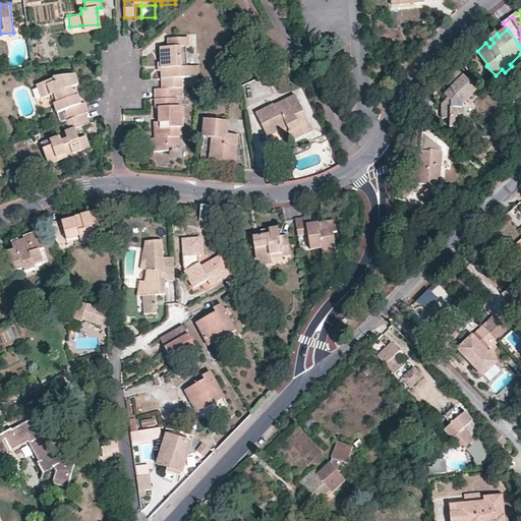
[(483,40),(485,43),(489,47),(494,43),(490,39),(488,36),(485,38),(483,40)]
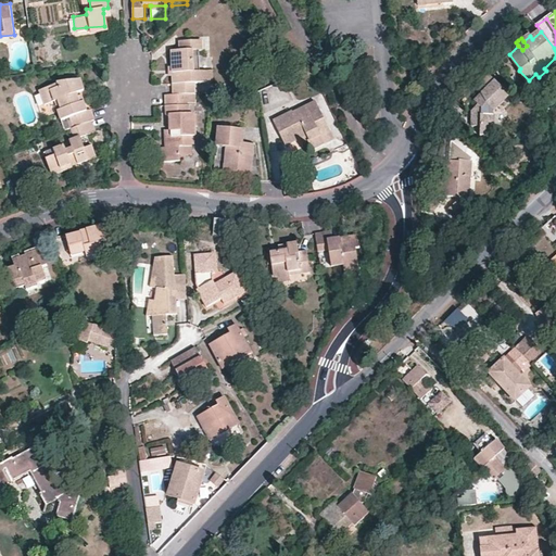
[(191,93),(196,93),(196,83),(200,83),(214,81),(213,71),(200,71),(200,50),(203,50),(203,40),(180,41),(180,49),(172,50),(173,71),(173,83),(173,95),(191,93)]
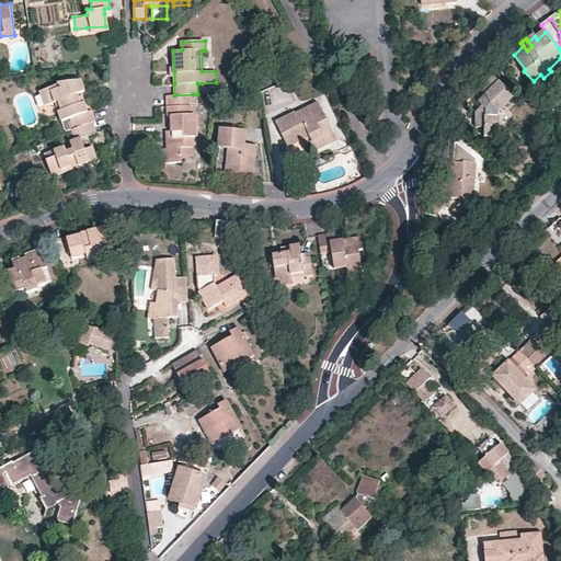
[(554,76),(551,71),(544,78),(540,75),(534,81),(539,89),(554,76)]
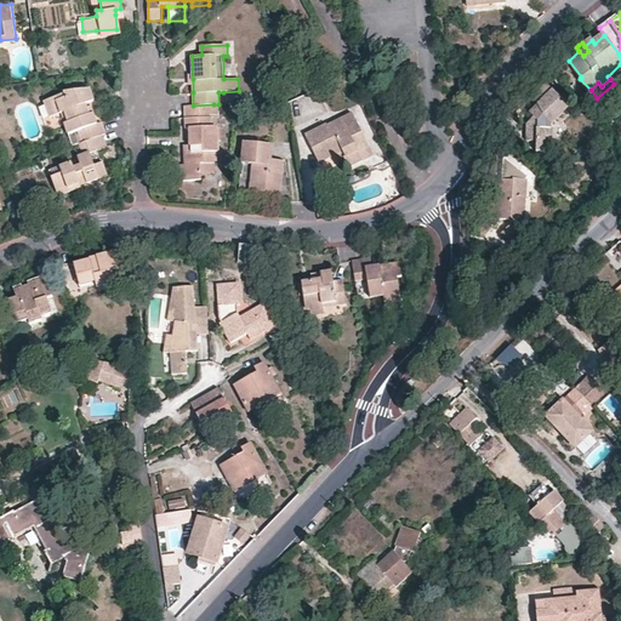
[(552,127),(570,109),(545,83),(529,98),(539,108),(535,112),(531,115),(540,124),(539,126),(530,126),(529,141),(540,142),(540,151),(556,152),(556,131),(552,130),(552,127)]
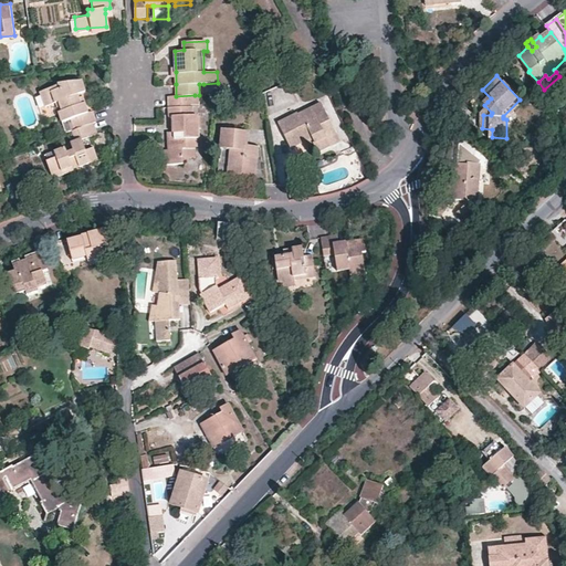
[(92,129),(95,128),(93,117),(88,118),(85,103),(80,103),(80,98),(84,98),(86,97),(83,81),(61,84),(61,88),(53,92),(51,88),(45,91),(46,93),(50,105),(60,104),(62,114),(64,124),(73,122),(76,133),(92,129)]
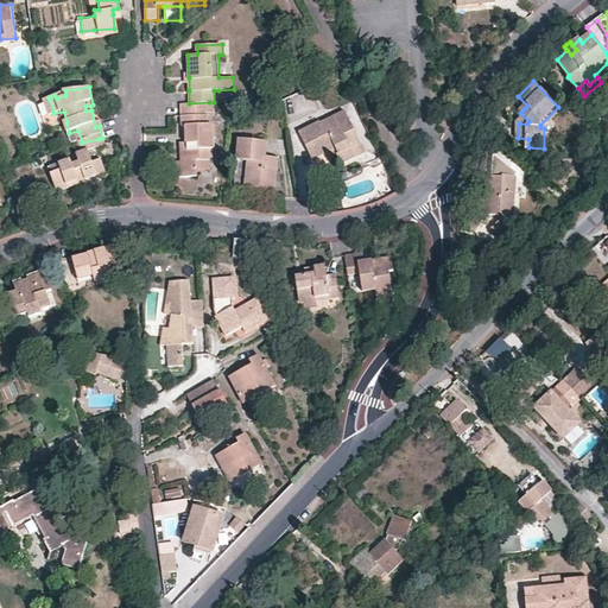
[(55,126),(67,122),(64,112),(54,113),(50,100),(43,102),(49,121),(54,120),(55,126)]
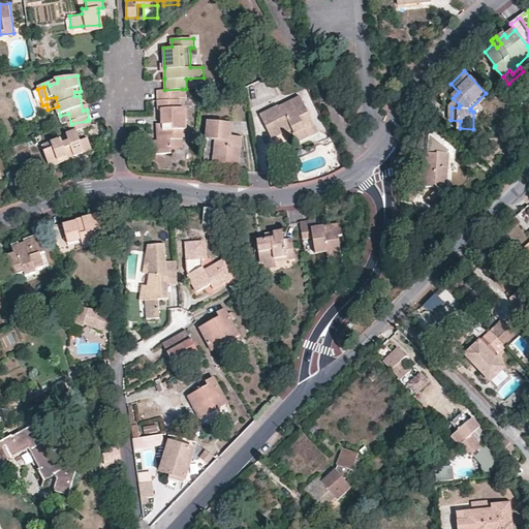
[(173,147),(173,138),(184,138),(184,128),(187,128),(187,107),(181,106),(181,99),(182,89),(164,90),(158,90),(158,100),(159,110),(162,110),(162,116),(162,122),(157,123),(158,138),(154,139),(155,153),(173,152),(173,147)]
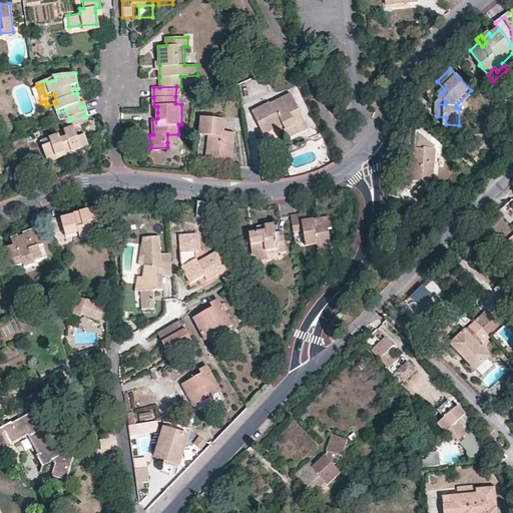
[(297,123),(304,120),(291,94),(271,104),(271,105),(253,114),(264,134),(278,127),(282,125),(285,130),(289,138),(301,132),(297,123)]
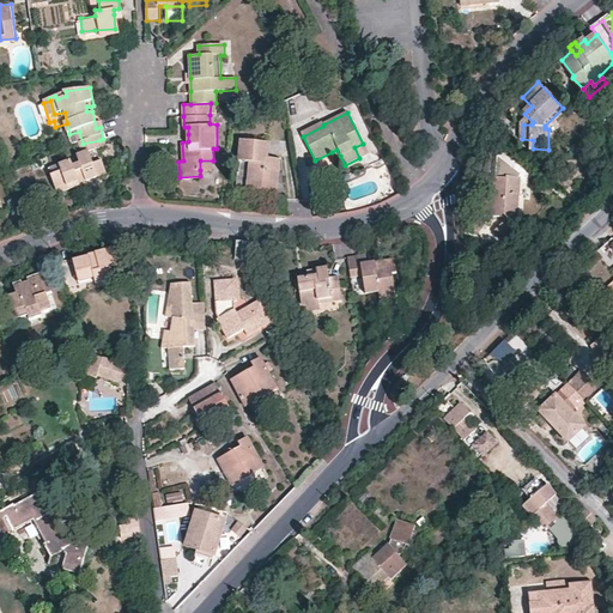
[(102,152),(99,140),(83,144),(79,144),(82,156),(76,157),(77,164),(71,167),(70,162),(46,168),(52,192),(102,181),(98,167),(90,168),(89,162),(86,156),(102,152)]
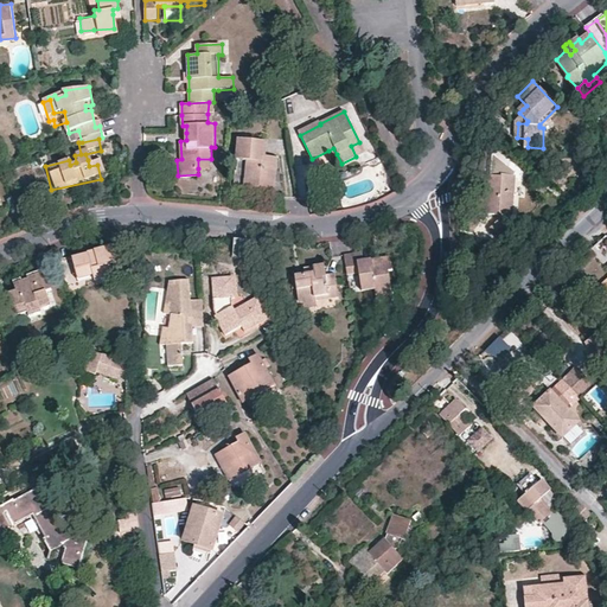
[(246,180),(274,181),(276,158),(264,157),(266,141),(238,139),(236,158),(248,159),(247,168),(246,180)]
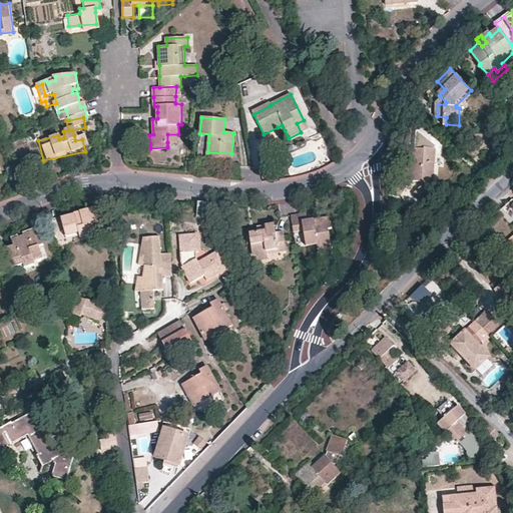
[(309,129),(304,120),(297,123),(301,132),(305,131),(309,129)]
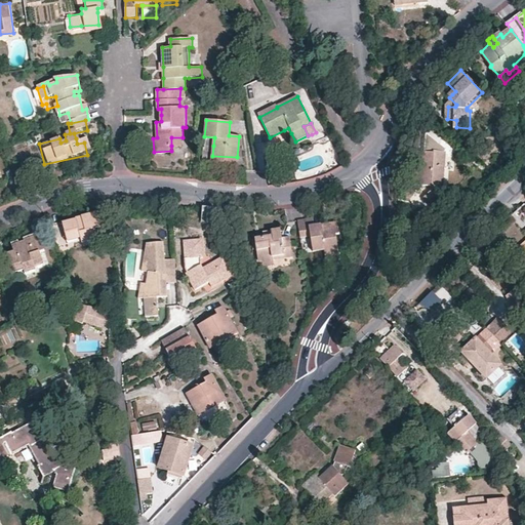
[(214,137),(204,136),(203,145),(213,146),(214,137)]
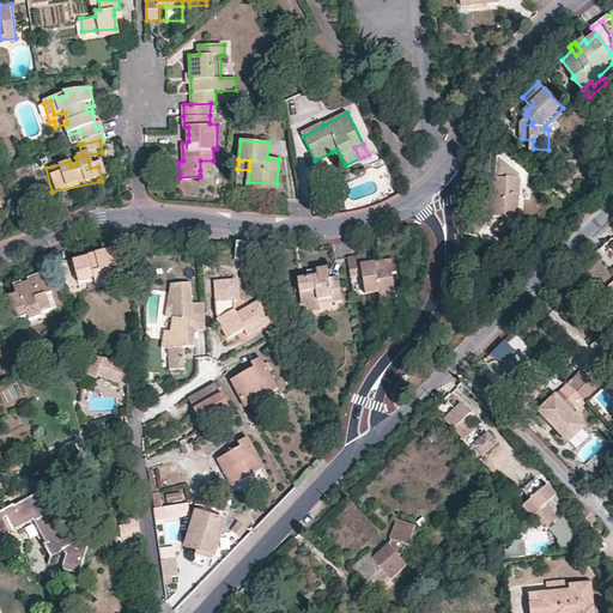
[(517,220),(521,178),(508,177),(508,180),(486,177),(485,194),(483,216),(504,218),(503,223),(495,231),(504,242),(505,242),(507,241),(521,228),(515,222),(517,220)]
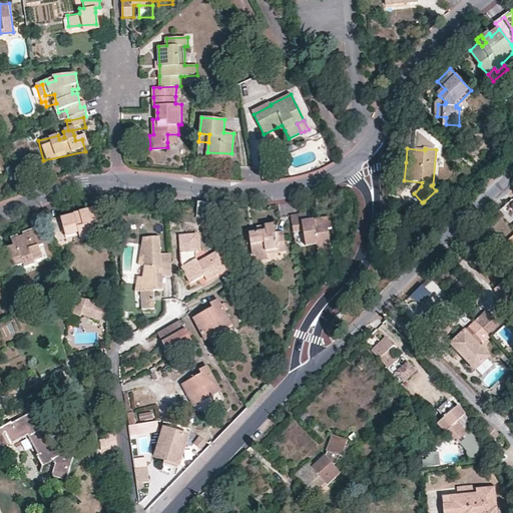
[(230,160),(231,153),(207,152),(207,158),(219,159),(230,160)]
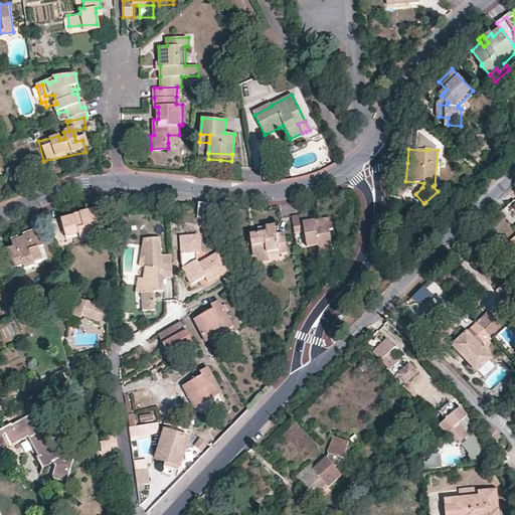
[(211,221),(212,206),(199,204),(197,219),(211,221)]
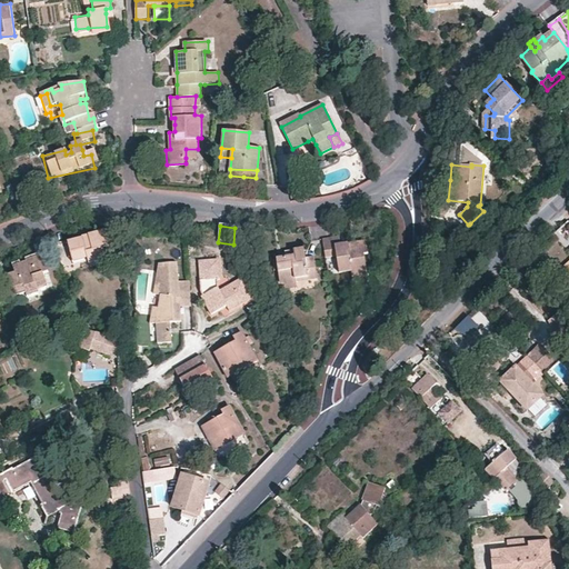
[(83,239),(58,245),(63,267),(77,263),(76,261),(73,255),(88,251),(90,258),(91,261),(107,257),(106,251),(103,245),(109,243),(105,230),(90,233),(83,236),(83,239)]
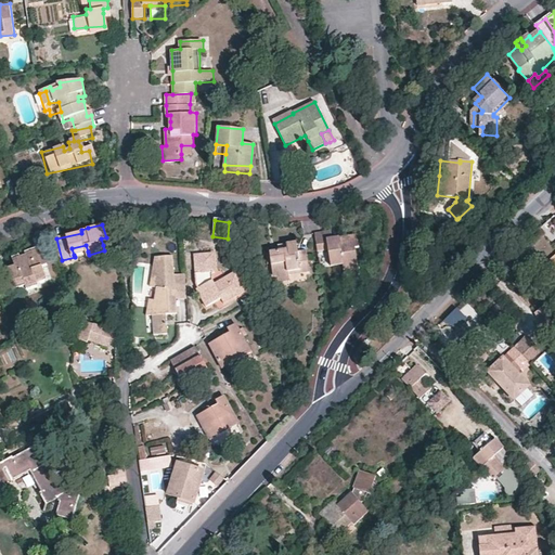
[(333,232),(315,233),(318,253),(328,252),(331,266),(343,265),(343,268),(359,266),(357,248),(359,248),(358,236),(345,237),(333,239),(333,232)]
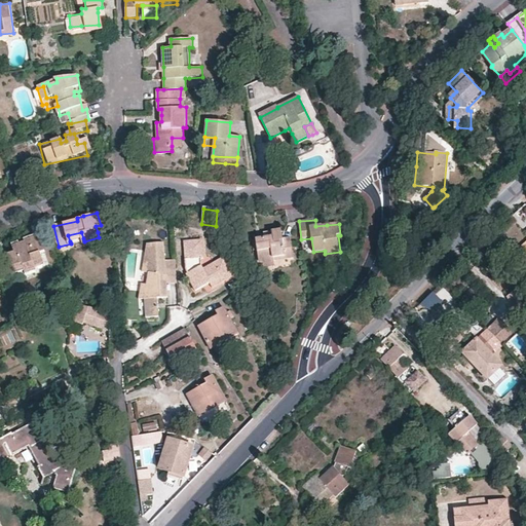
[(285,255),(286,259),(293,258),(290,238),(282,239),(280,231),(273,232),(273,237),(264,239),(255,240),(259,263),(275,261),(274,257),(285,255)]
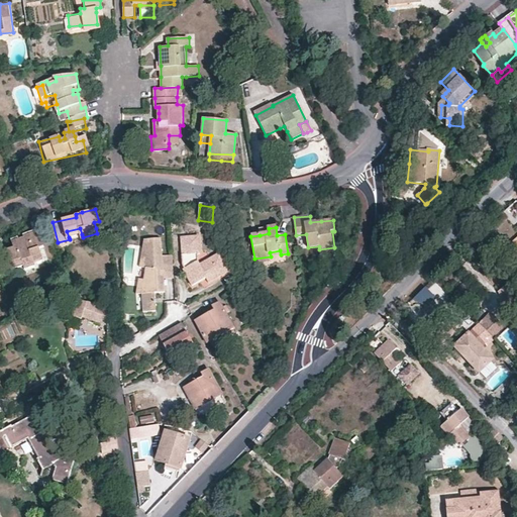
[(67,231),(69,237),(82,234),(80,228),(67,231)]
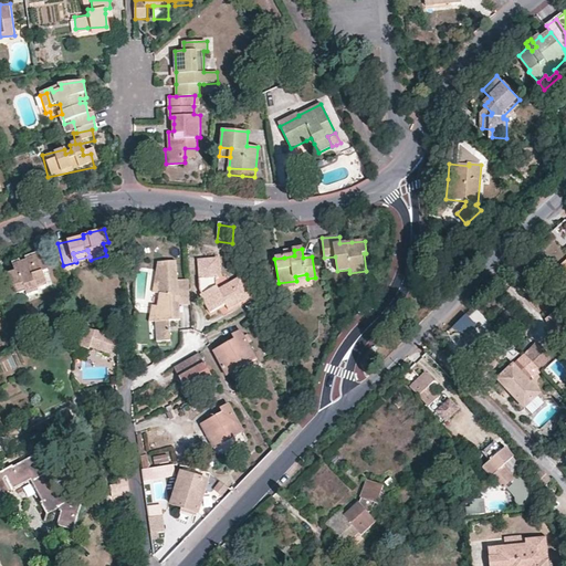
[(46,281),(43,272),(49,270),(45,260),(41,261),(38,253),(25,258),(27,261),(24,262),(22,262),(21,261),(12,264),(16,274),(10,278),(14,290),(24,286),(25,290),(39,285),(38,284),(46,281)]
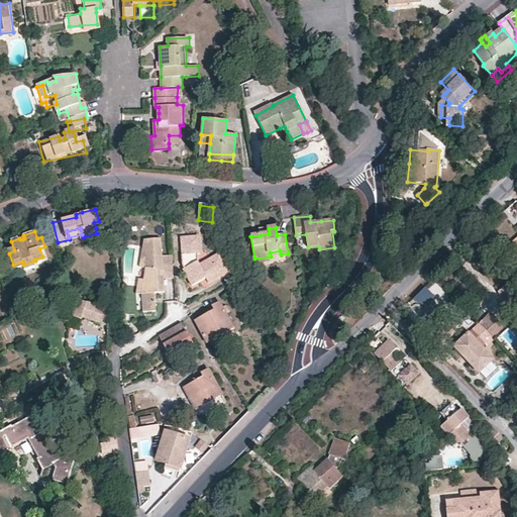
[(200,251),(198,233),(178,235),(180,252),(196,251),(200,251)]
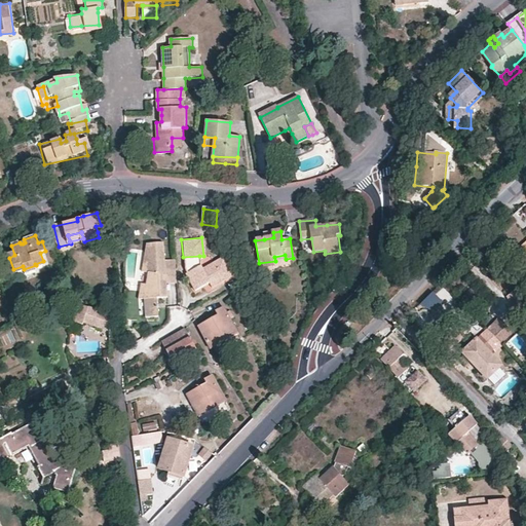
[(177,284),(175,260),(165,261),(163,242),(147,245),(142,271),(148,273),(146,285),(141,284),(139,299),(144,299),(146,317),(158,316),(157,298),(167,297),(166,284),(177,284)]
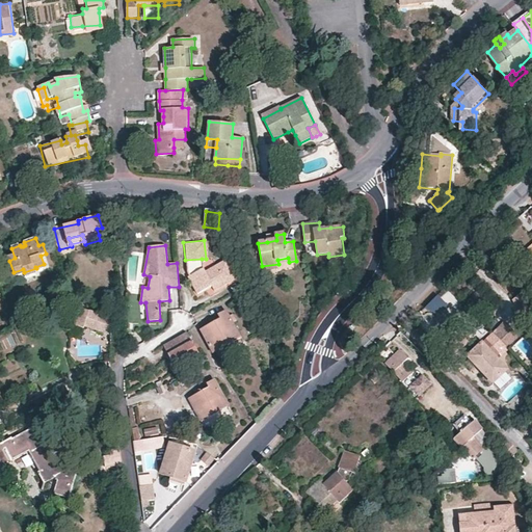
[(289,267),(289,262),(288,258),(277,260),(278,264),(262,266),(262,271),(289,267)]
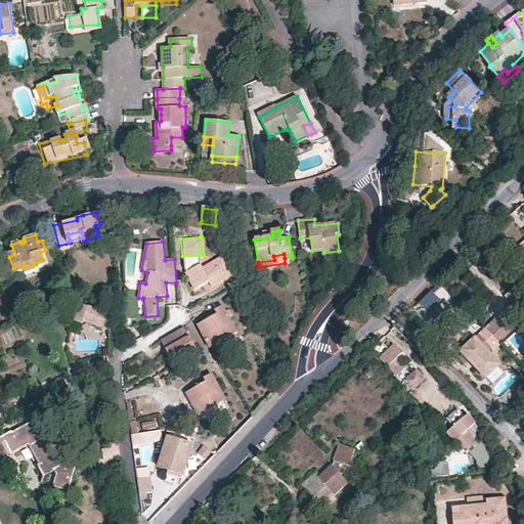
[(199,262),(199,255),(182,256),(183,271),(199,262)]
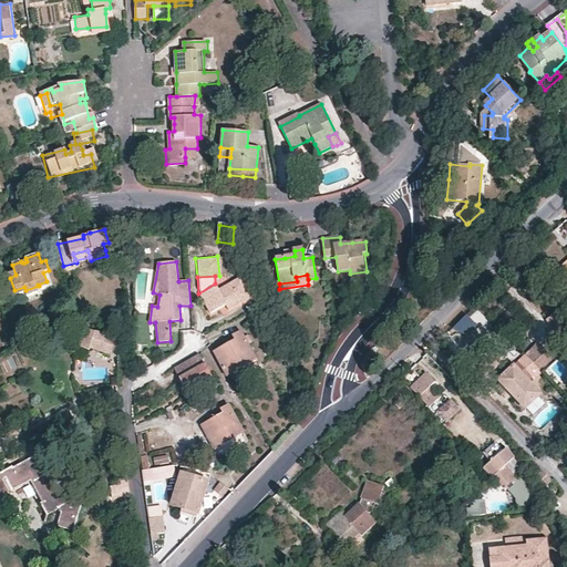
[(251,298),(239,276),(218,289),(215,284),(198,294),(210,315),(225,306),(228,311),(251,298)]
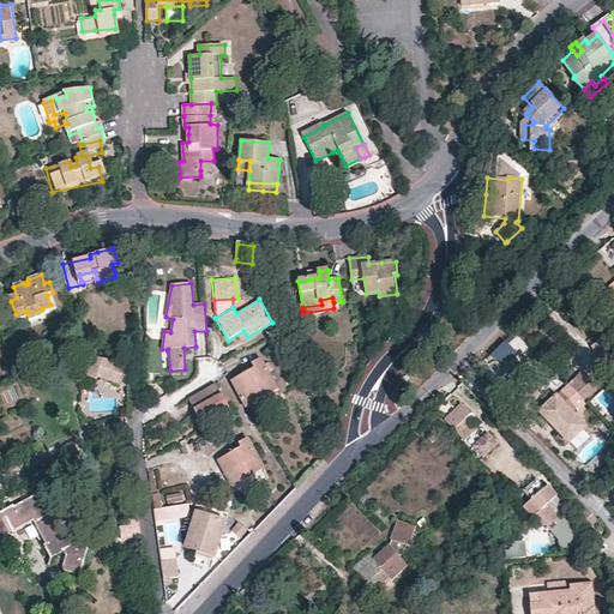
[(100,377),(131,386),(132,380),(136,371),(137,369),(92,355),(86,375),(98,379),(100,377)]
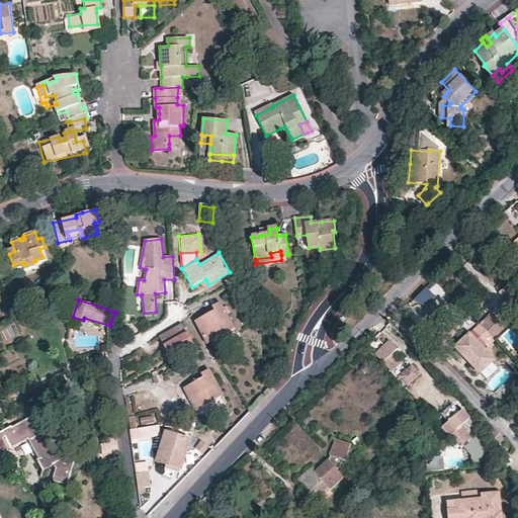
[(236,329),(221,303),(213,308),(214,311),(196,322),(208,344),(236,329)]
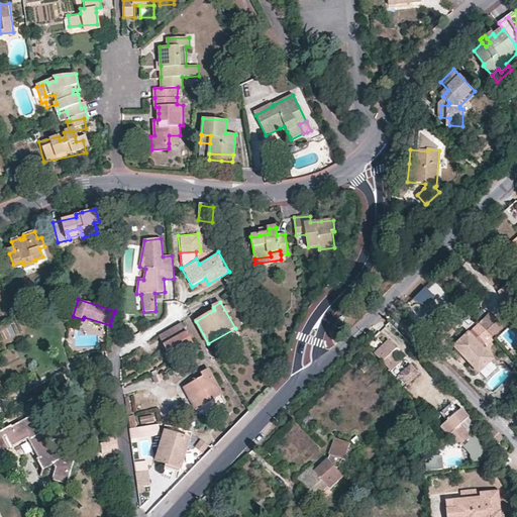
[(485,318),(480,323),(494,337),(501,330),(498,326),(502,323),(491,313),(485,318)]
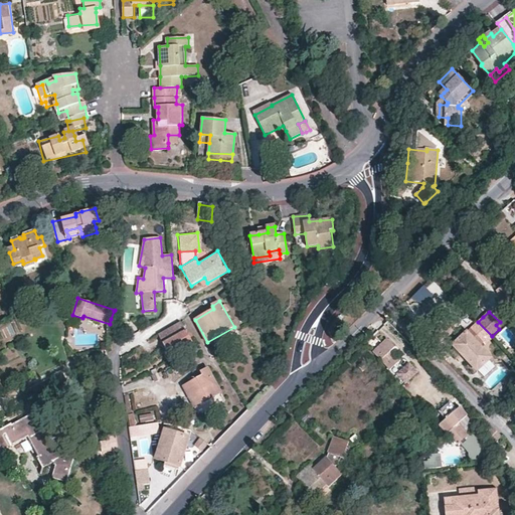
[(194,343),(182,322),(174,326),(161,333),(159,334),(165,344),(170,354),(194,343)]
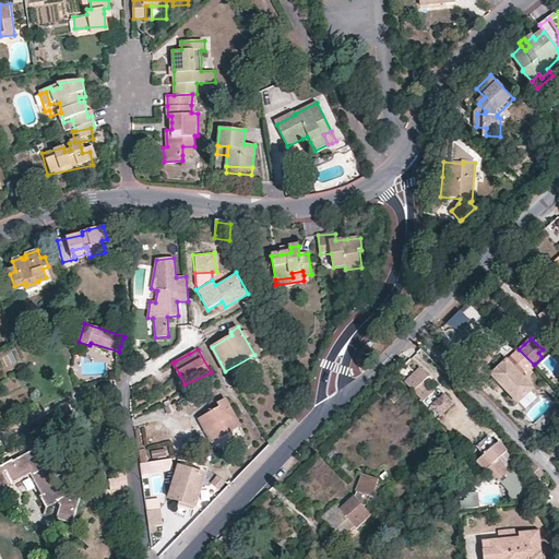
[(534,365),(519,349),(492,375),(503,387),(519,403),(534,388),(522,375),(534,365)]
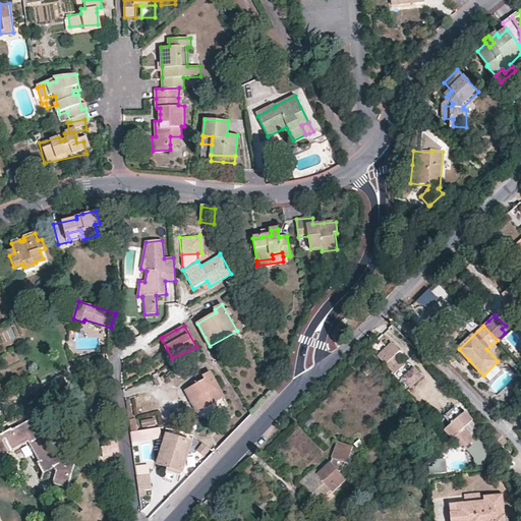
[(379,356),(396,374),(403,366),(398,361),(395,363),(391,360),(400,351),(393,343),(386,349),(379,356)]
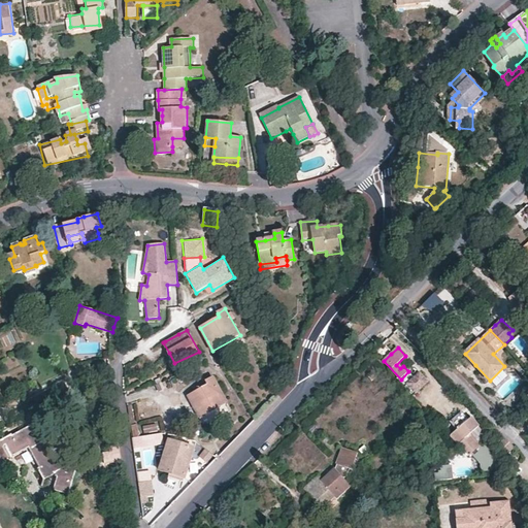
[(426,380),(417,371),(404,385),(414,393),(426,380)]
